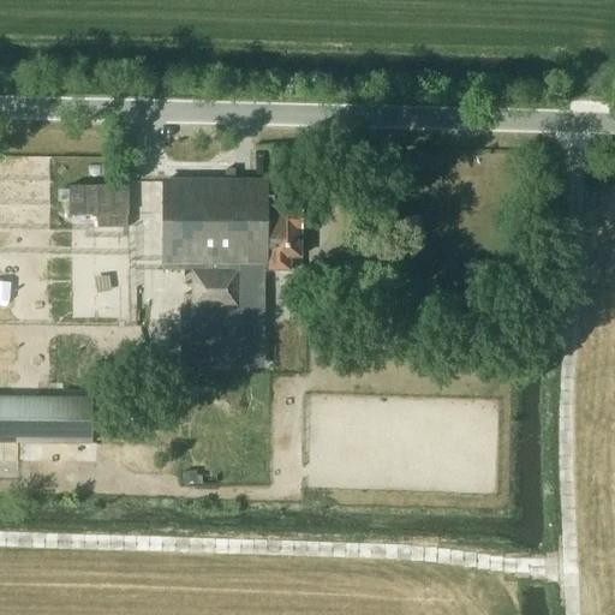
[(302,228),(302,212),(300,212),(300,189),(274,189),(267,189),(267,183),(163,181),(162,270),(192,270),(191,309),(239,309),(239,272),(270,272),(269,270),(290,270),(290,257),(300,257),(300,228),(302,228)]
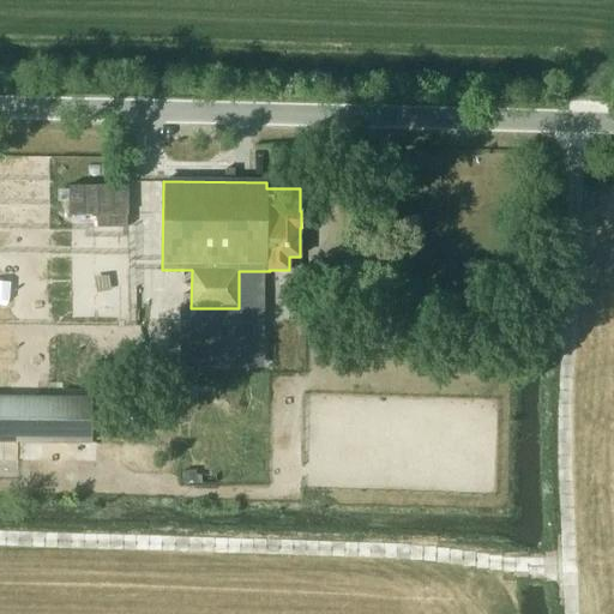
[(130,216),(128,186),(70,187),(70,217),(98,216),(100,229),(128,228),(128,216),(130,216)]
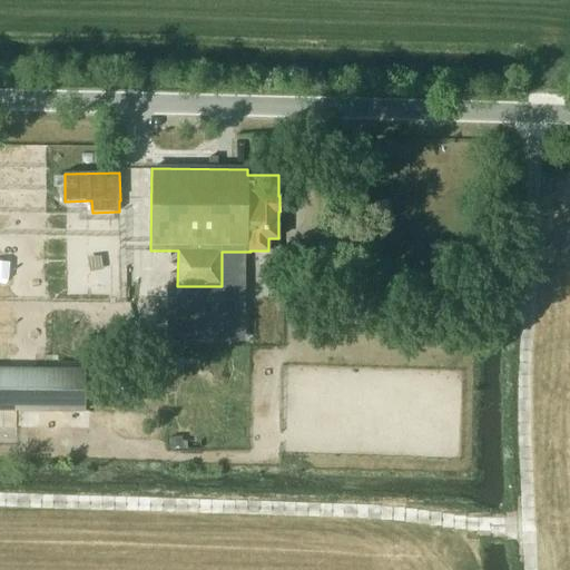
[(0,327),(47,328),(49,213),(7,212),(7,219),(0,219),(0,327)]
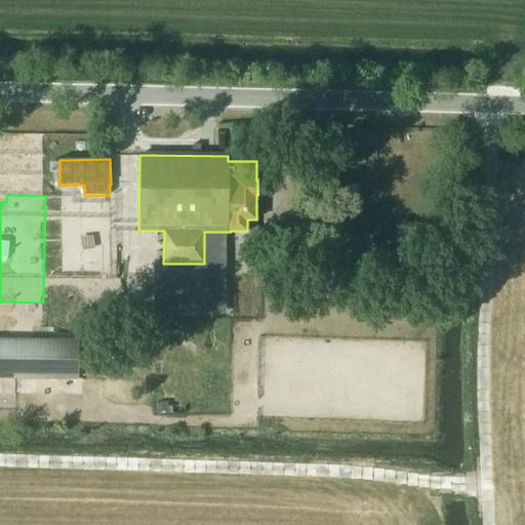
[(226,243),(206,243),(208,280),(227,279),(226,243)]
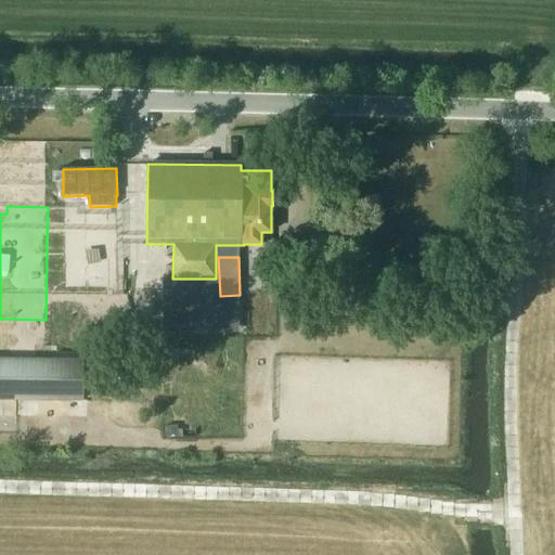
[(82,360),(0,359),(0,416),(10,416),(10,409),(17,409),(17,399),(82,400),(82,360)]
